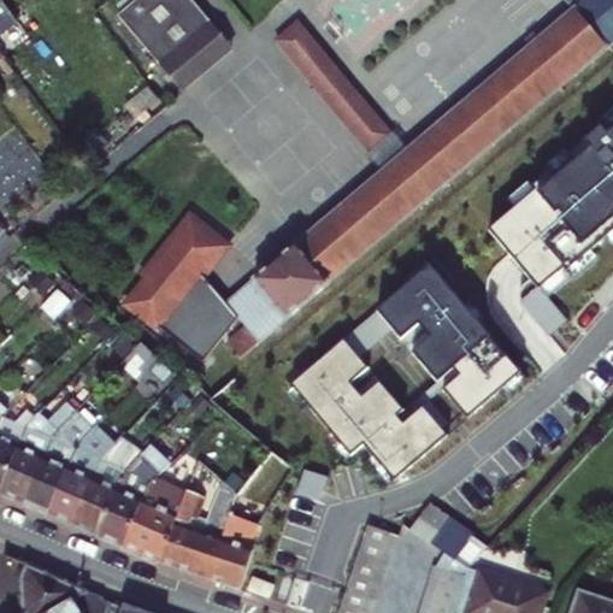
[(0,24),(3,22),(21,46),(30,39),(18,21),(9,10),(1,0),(0,0),(0,24)]
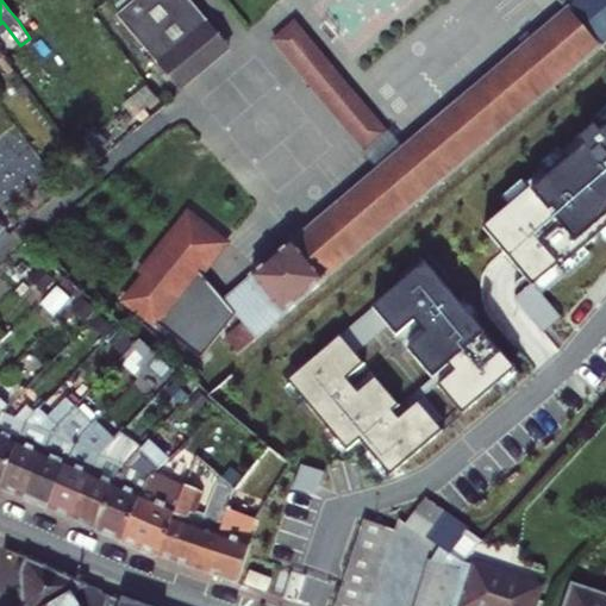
[(1,0),(8,10),(19,0),(1,0)]
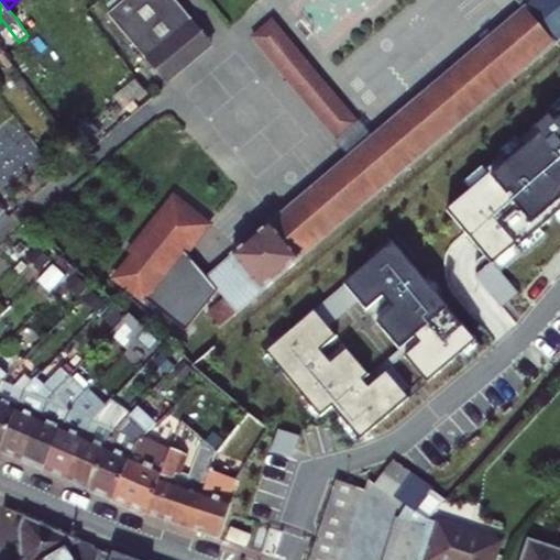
[(18,0),(8,9),(17,19),(40,0),(18,0)]
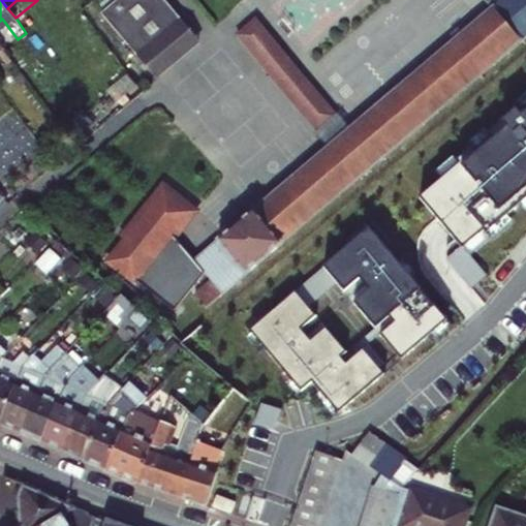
[(109,0),(97,9),(142,66),(185,33),(158,0),(109,0)]
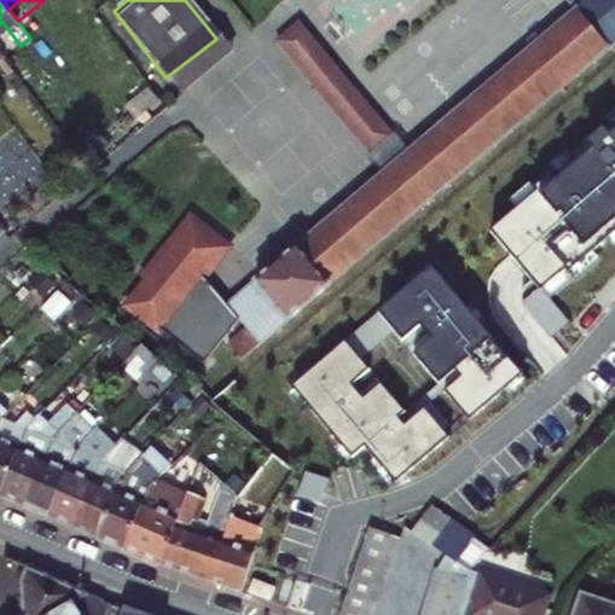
[(573,0),(576,4),(230,297),(201,273),(224,245),(190,219),(123,299),(199,361),(236,318),(244,325),(224,343),(237,358),(614,38),(614,0),(573,0)]
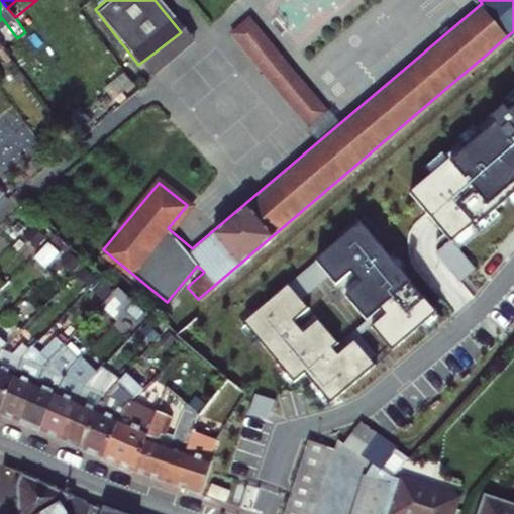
[(328,111),(247,15),(226,33),(309,128),(328,111)]
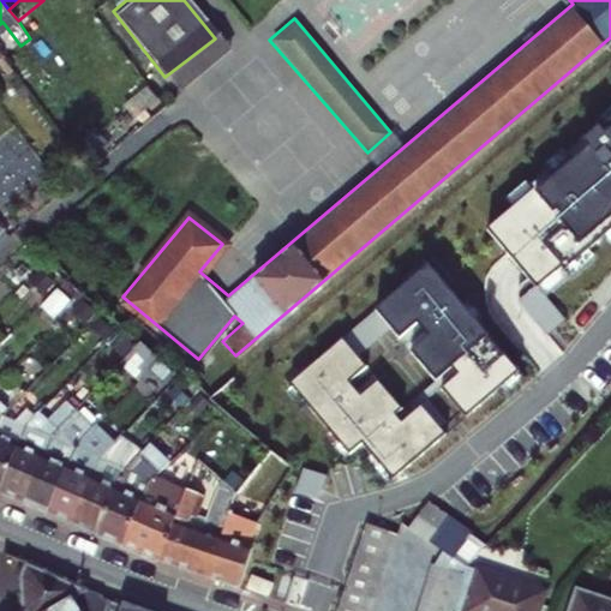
[(532,187),(486,227),(535,285),(517,299),(520,306),(545,334),(563,318),(537,287),(561,268),(563,270),(610,229),(610,120),(603,129),(599,125),(567,153),(569,156),(550,173),(547,169),(529,184),(532,187)]
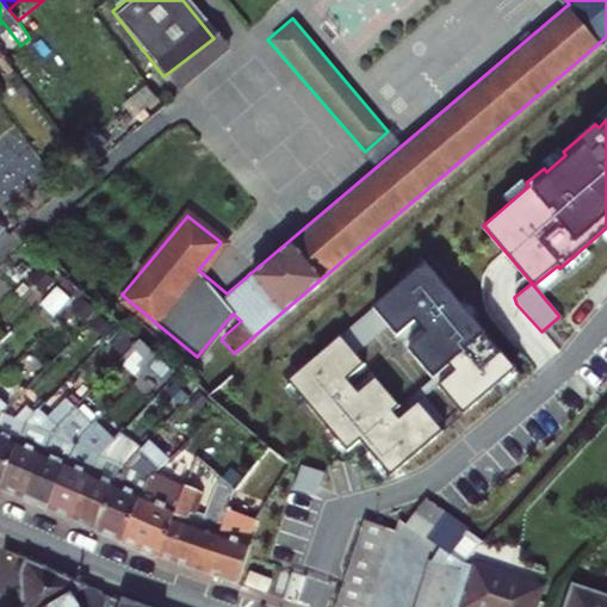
[(284,379),(344,450),(357,439),(388,475),(441,429),(416,400),(401,414),(395,407),(398,404),(373,376),(346,398),(335,386),(363,363),(353,352),(386,323),(396,334),(423,311),(434,323),(407,347),(432,376),(447,363),(453,370),(437,383),(462,413),(515,367),(425,260),(284,379)]
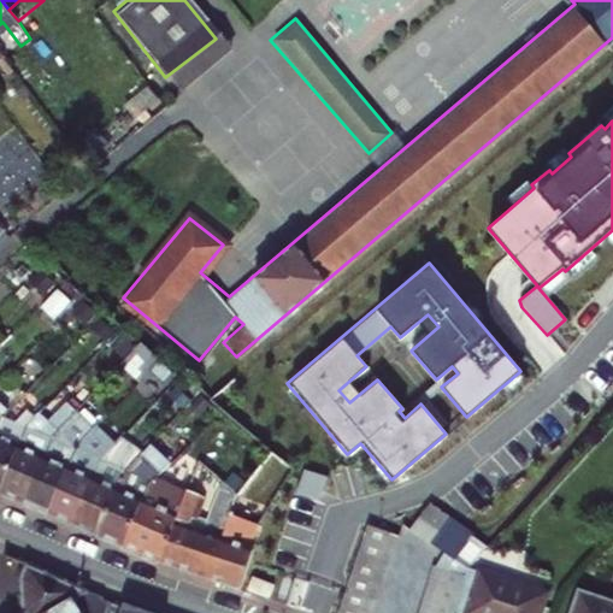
[(125,358),(142,375),(158,358),(140,342),(125,358)]
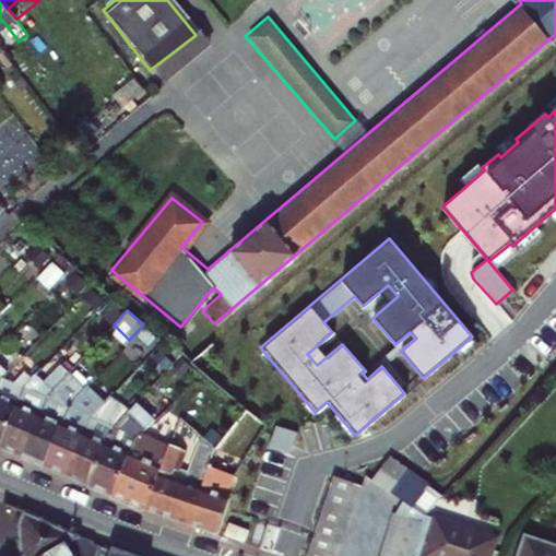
[(395,344),(362,373),(367,379),(381,366),(400,351),(415,339),(410,332),(395,344)]
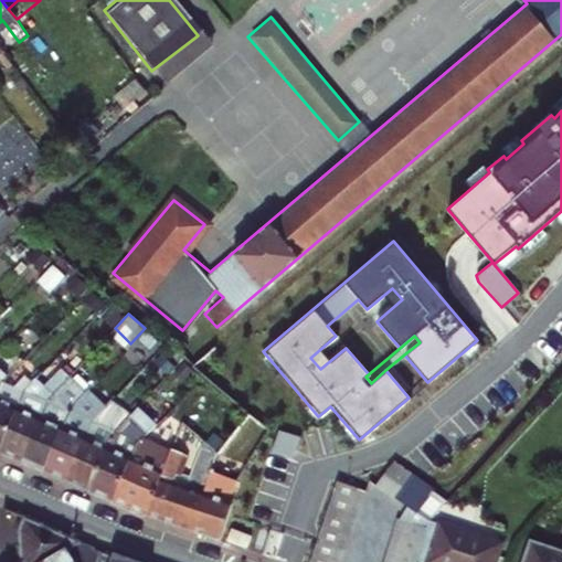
[(0,445),(24,390),(42,371),(35,364),(16,385),(2,380),(0,384),(0,445)]
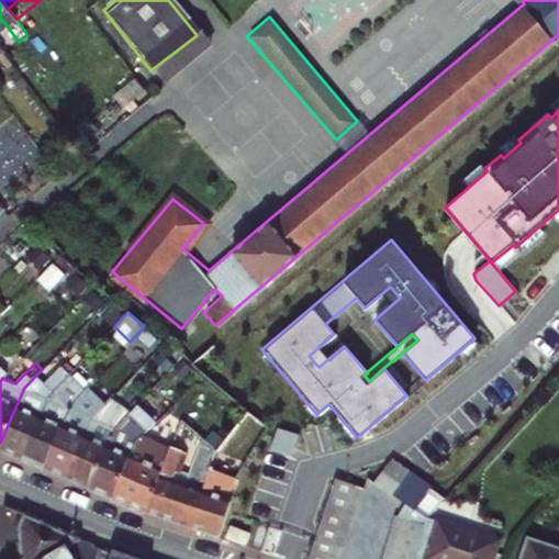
[(45,397),(59,382),(52,375),(49,377),(42,369),(24,388),(0,443),(0,449),(21,458),(45,397)]
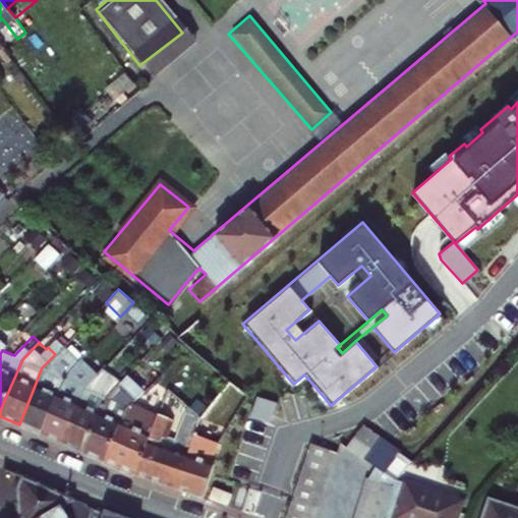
[(19,424),(40,434),(63,378),(68,372),(79,360),(64,345),(55,354),(42,367),(19,424)]
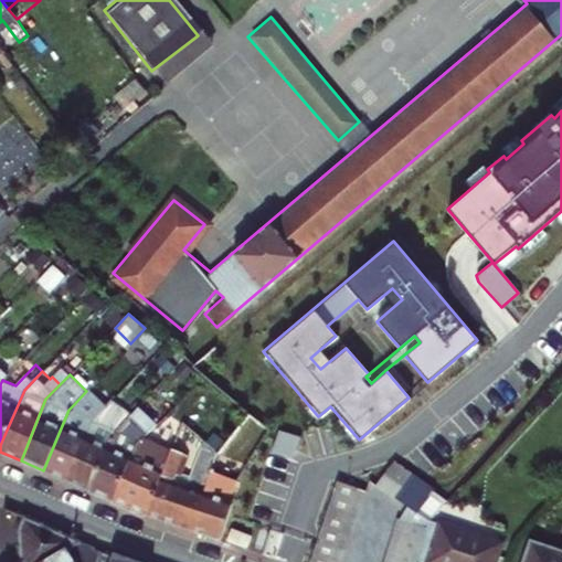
[(69,410),(43,470),(66,480),(94,416),(102,409),(108,402),(109,400),(101,391),(82,409),(74,404),(69,410)]
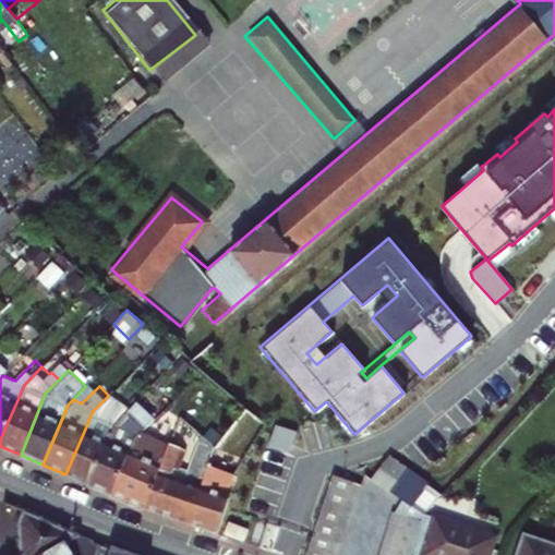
[(65,474),(87,484),(112,426),(124,413),(127,410),(107,397),(100,403),(93,411),(65,474)]
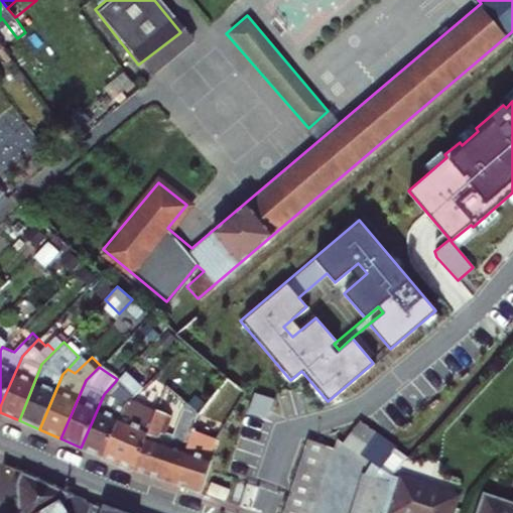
[(102,457),(125,402),(137,390),(115,382),(104,394),(81,447),(102,457)]
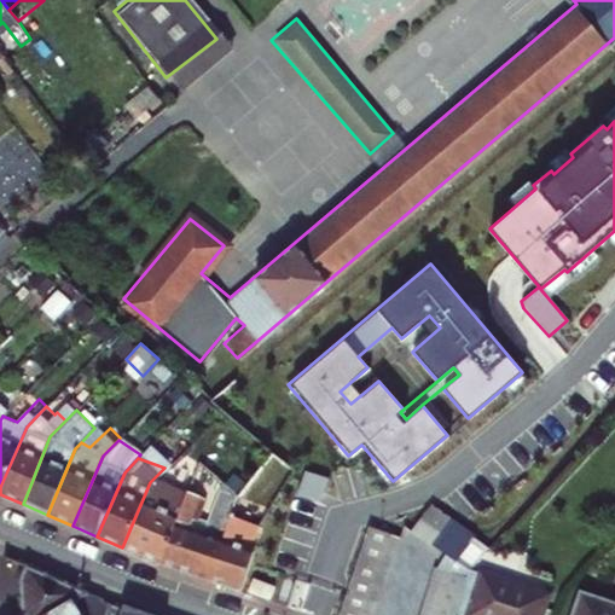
[(157,562),(207,579),(227,515),(233,494),(196,460),(189,479),(215,489),(202,531),(187,526),(197,495),(185,491),(177,511),(157,562)]
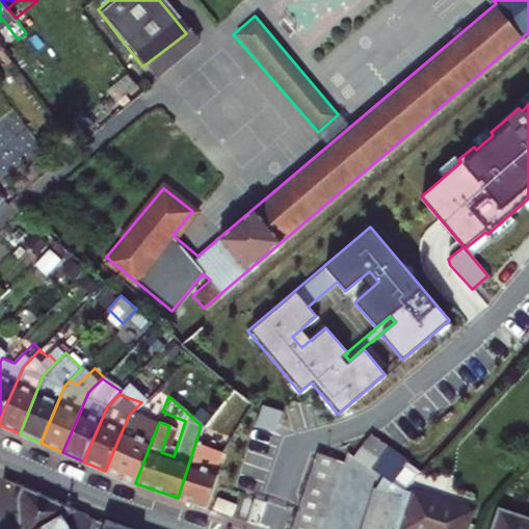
[(259,405),(253,426),(271,431),(278,412),(259,405)]
